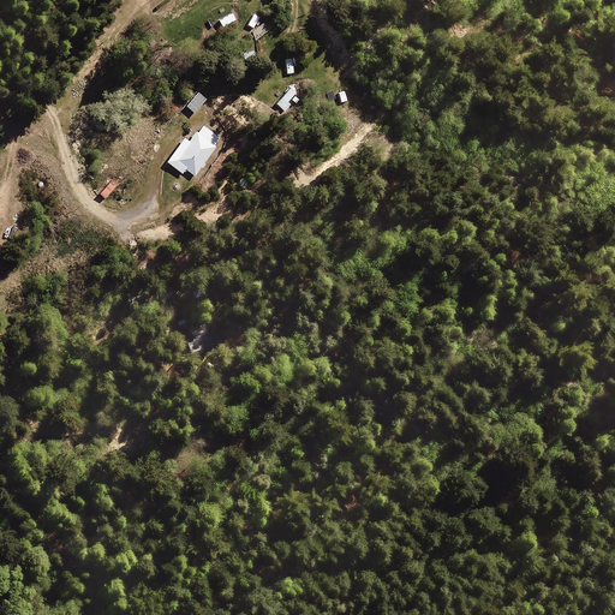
[(231,6),(216,16),(224,28),(238,18),(231,6)]
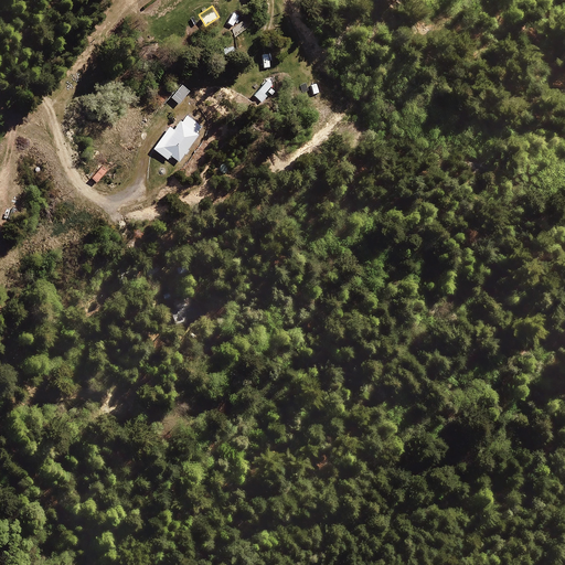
[(243,13),(232,8),(225,22),(236,28),(243,13)]
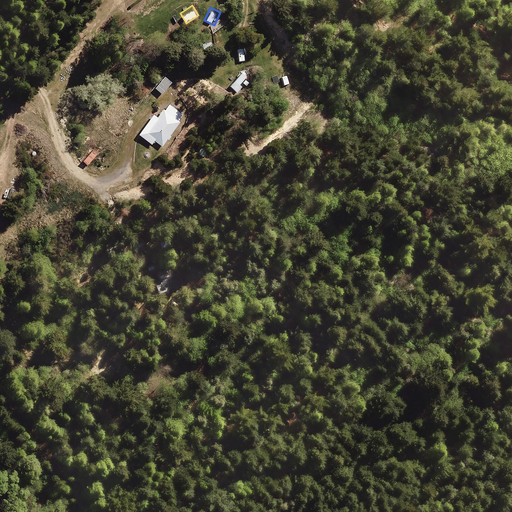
[(173,37),(161,27),(152,38),(163,48),(173,37)]
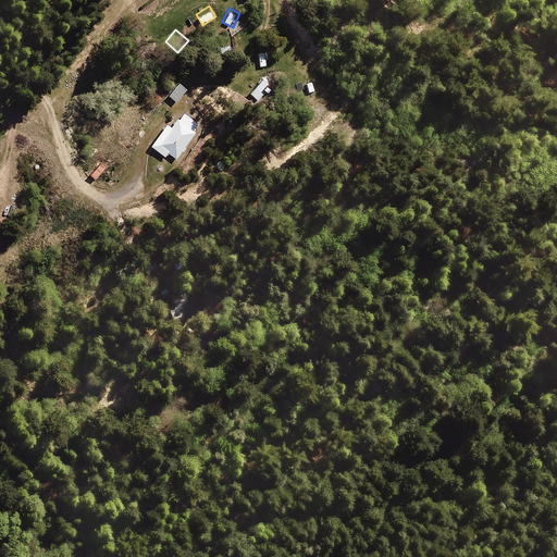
[(162,38),(155,31),(141,45),(149,52),(162,38)]
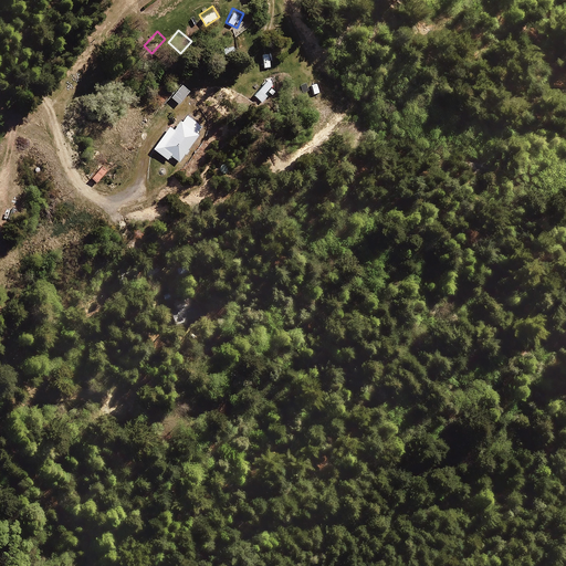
[(237,56),(234,40),(220,42),(223,59),(237,56)]
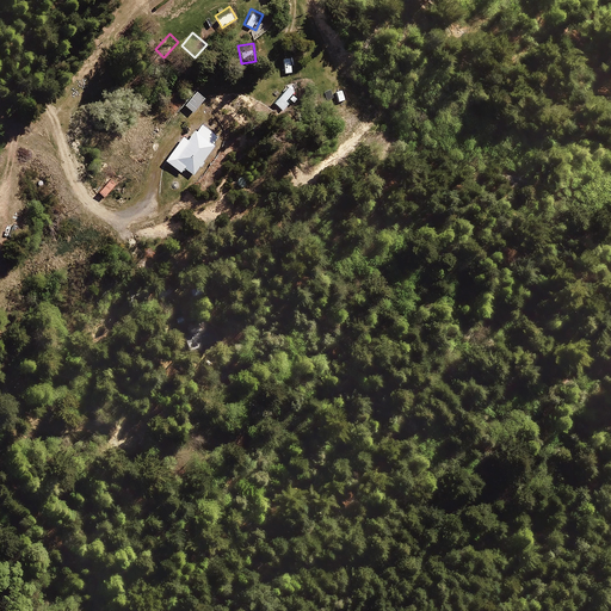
[(340,73),(331,71),(322,99),(332,102),(340,73)]
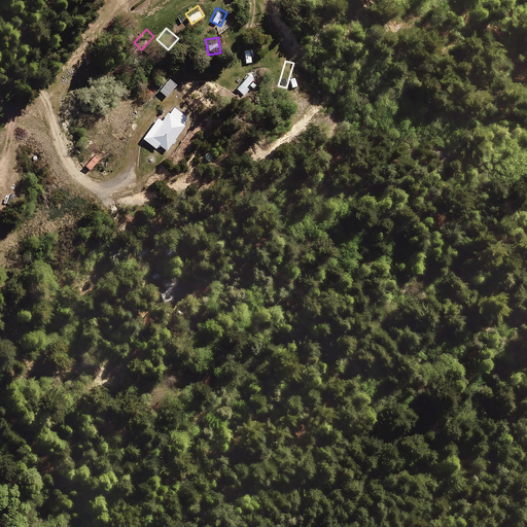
[(254,82),(246,77),(239,89),(247,95),(254,82)]
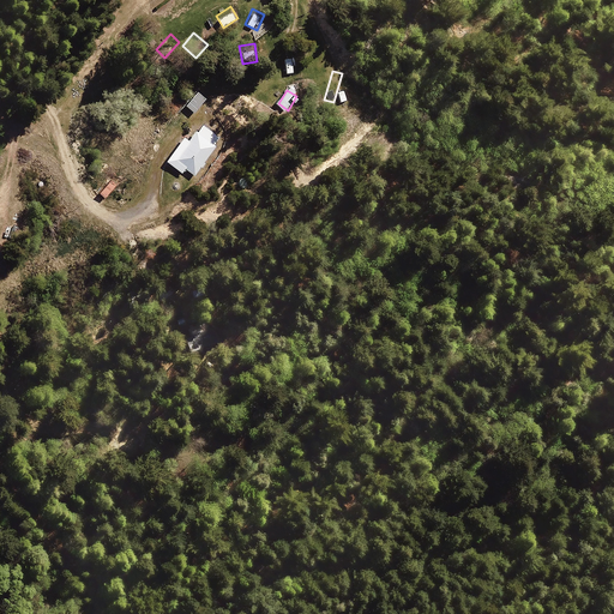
[(190,142),(182,137),(164,162),(182,174),(185,169),(194,175),(221,137),(202,124),(190,142)]
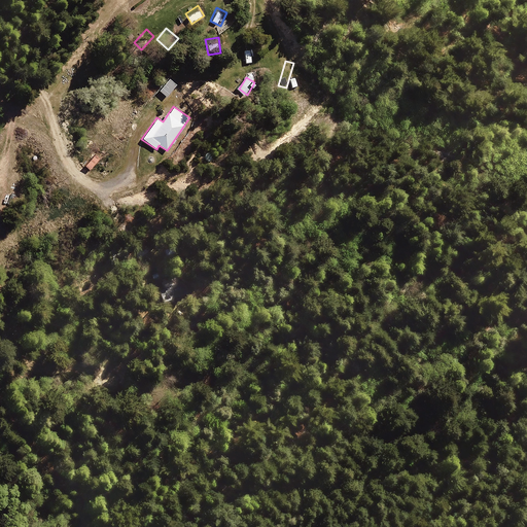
All buildings are outlined.
